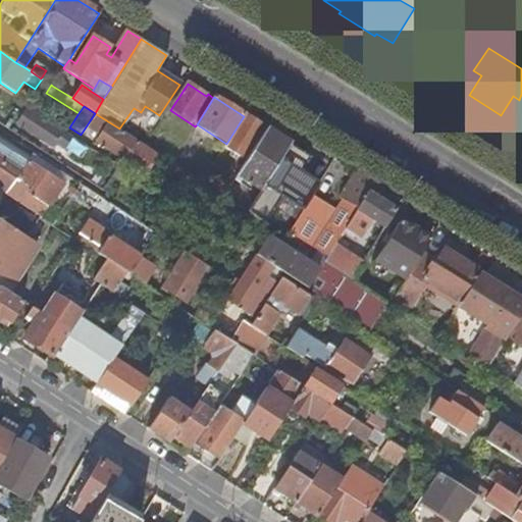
[(145,106),(141,112),(140,113),(145,116),(150,109),(145,106)]
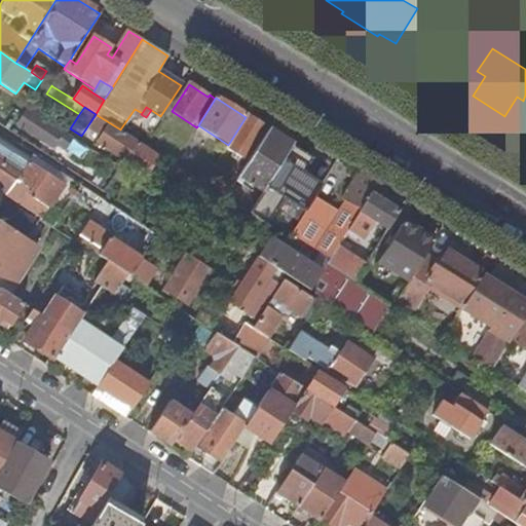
[(139,117),(141,114),(142,113),(135,109),(132,113),(139,117)]
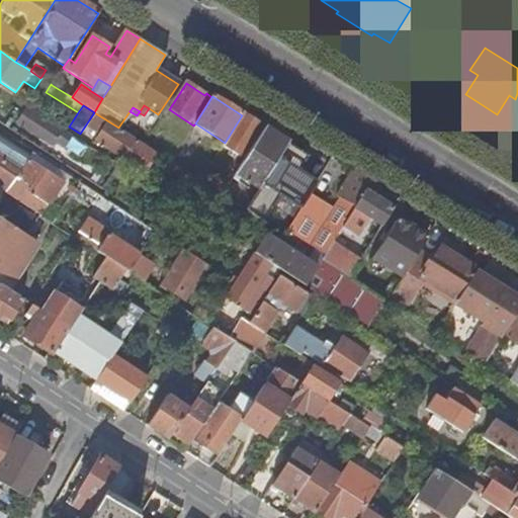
[(225,143),(223,147),(244,161),(264,128),(247,118),(250,114),(245,111),(242,115),(225,143)]
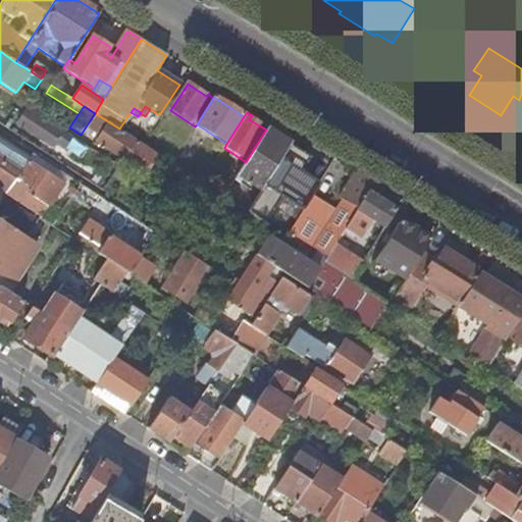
[(75,145),(32,115),(23,129),(57,152),(60,146),(70,153),(75,145)]
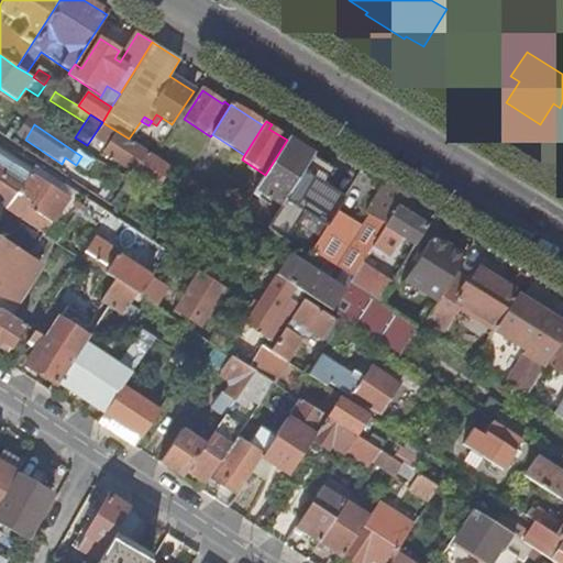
[(158,187),(172,166),(154,156),(129,139),(106,124),(98,139),(109,146),(105,154),(158,187)]
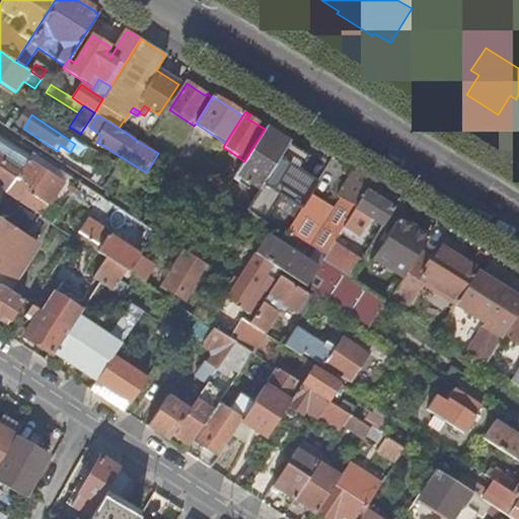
[(235,174),(241,178),(260,190),(286,148),(289,144),(265,129),(244,161),(235,174)]
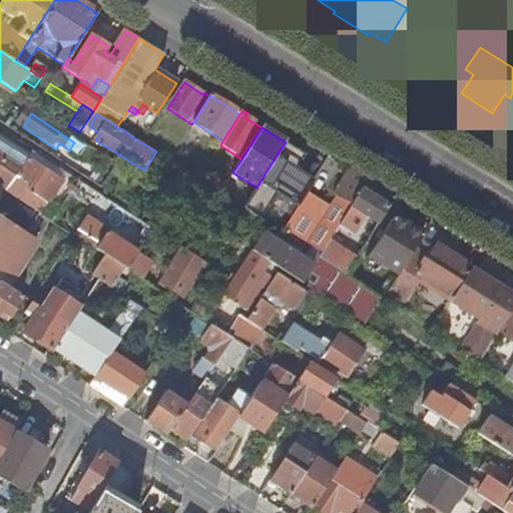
[(2,134),(0,136),(0,154),(21,169),(28,158),(31,153),(2,134)]
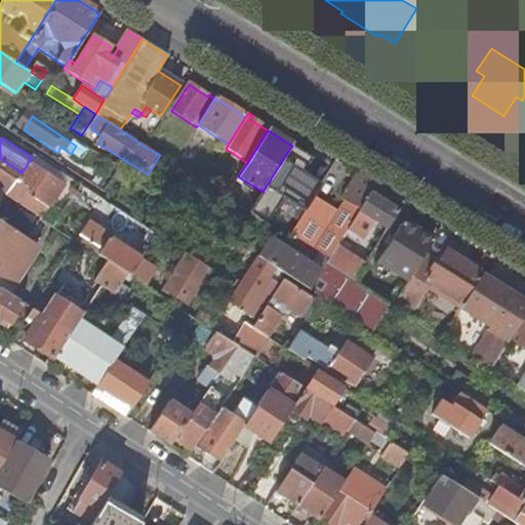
[(292,146),(289,150),(307,161),(299,171),(303,173),(313,158),(292,146)]
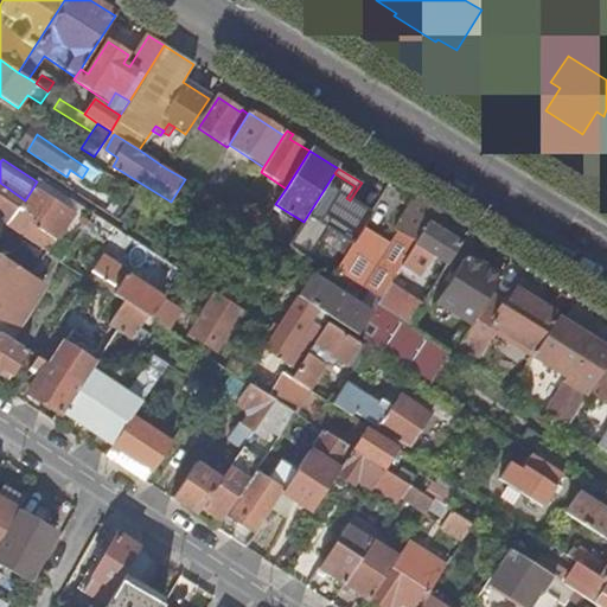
[(334,173),(304,222),(288,247),(308,259),(327,229),(353,246),(364,229),(372,215),(350,200),(346,198),(355,186),(334,173)]
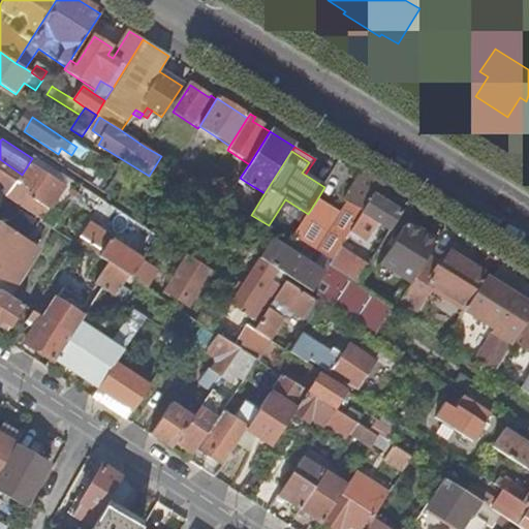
[(0,194),(6,198),(22,175),(0,160),(0,194)]
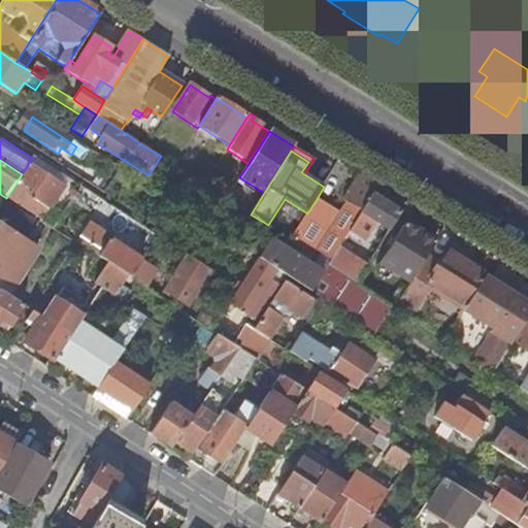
[(65,187),(29,163),(22,174),(6,198),(15,204),(23,193),(30,197),(30,196),(50,208),(65,187)]
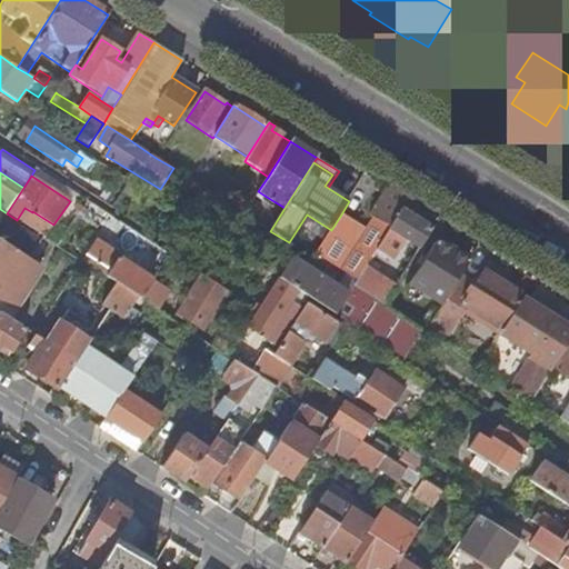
[(211,210),(218,199),(187,179),(180,190),(211,210)]
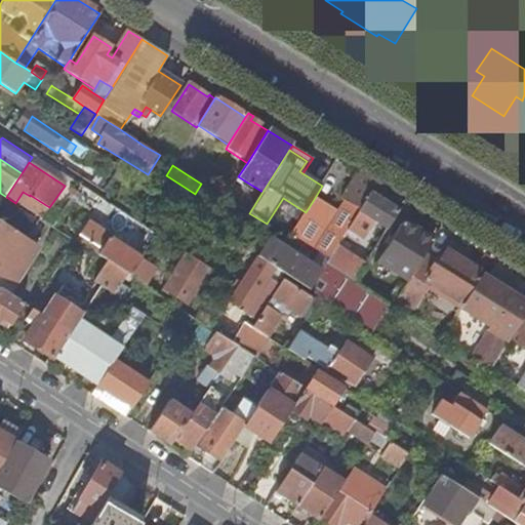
[(299,239),(328,257),(336,246),(348,227),(369,193),(374,185),(357,173),(341,199),(344,201),(337,212),(323,203),(299,239)]
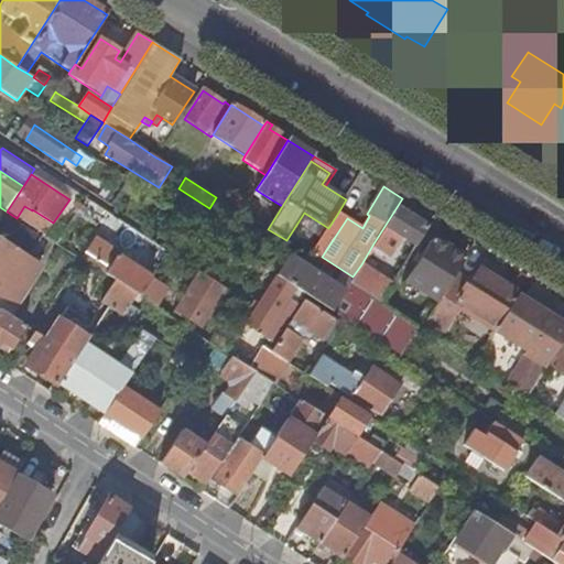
[(262,194),(256,190),(252,195),(258,199),(262,194)]
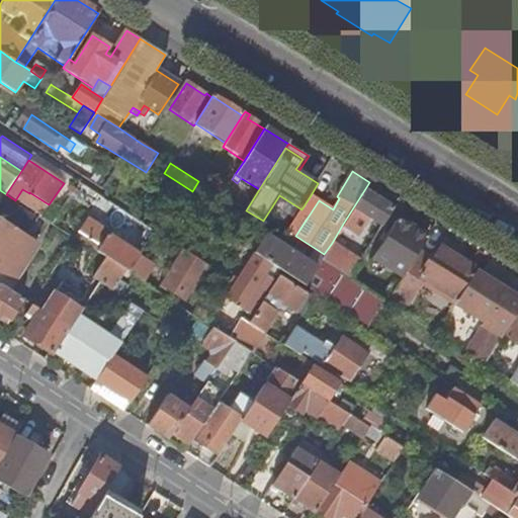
[(198,181),(192,191),(199,196),(205,186),(198,181)]
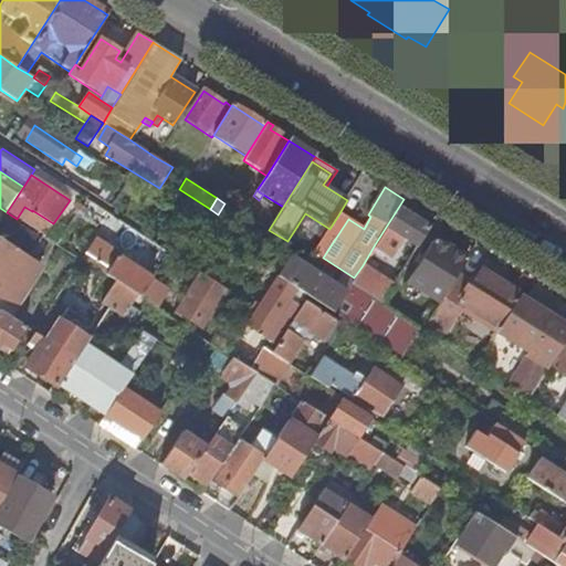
[(430,229),(398,208),(375,244),(389,252),(395,254),(405,240),(410,243),(407,249),(415,253),(430,229)]
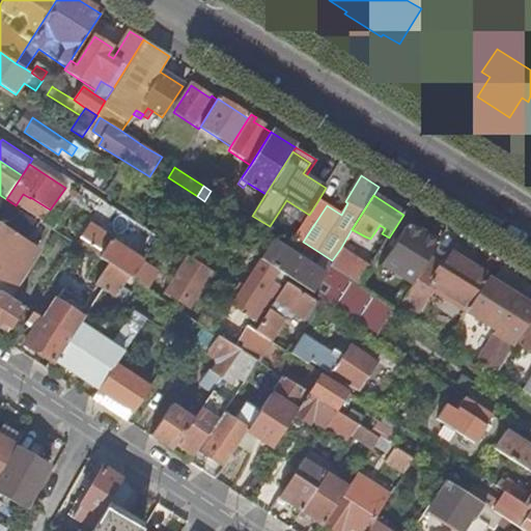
[(295,238),(303,242),(327,205),(318,200),(309,215),(301,227),(295,238)]
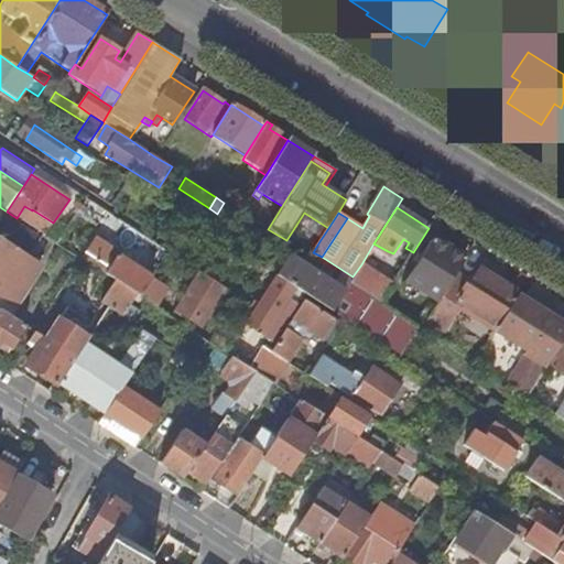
[(105,246),(105,245),(107,241),(98,235),(95,239),(96,240),(105,246)]
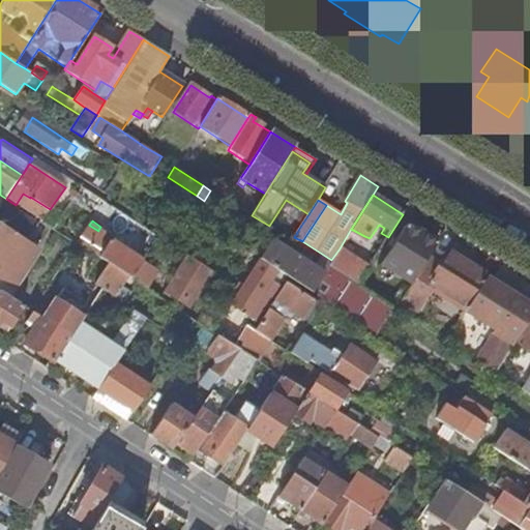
[(407,225),(395,242),(391,251),(382,264),(412,283),(430,256),(437,244),(407,225)]
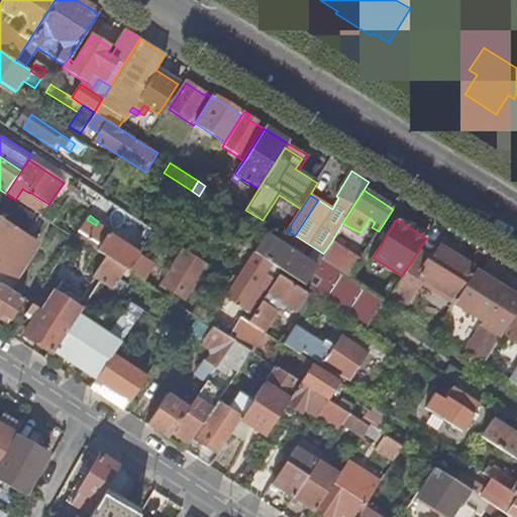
[(0,220),(0,271),(14,281),(37,244),(0,220)]
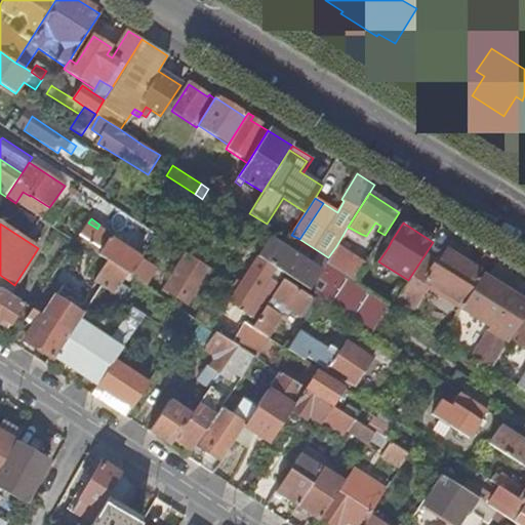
[(89,224),(75,242),(76,242),(107,263),(130,277),(136,267),(137,265),(142,259),(142,258),(110,238),(111,236),(97,228),(97,229),(89,224)]
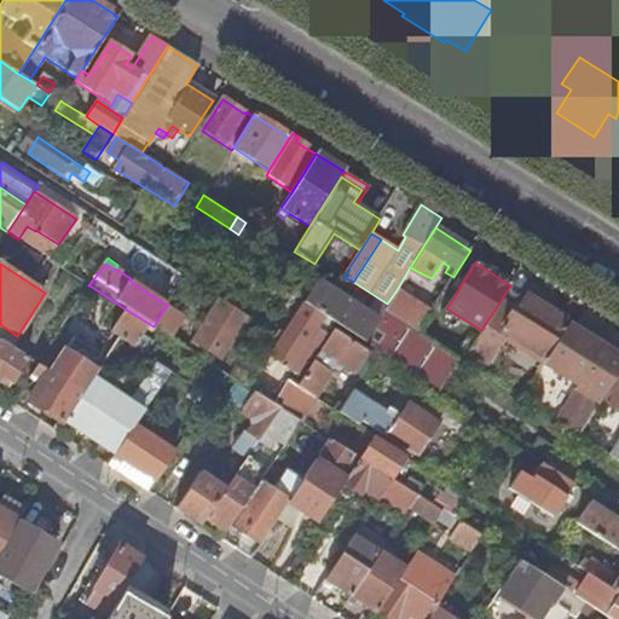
[(457,293),(462,283),(458,281),(452,289),(457,293)]
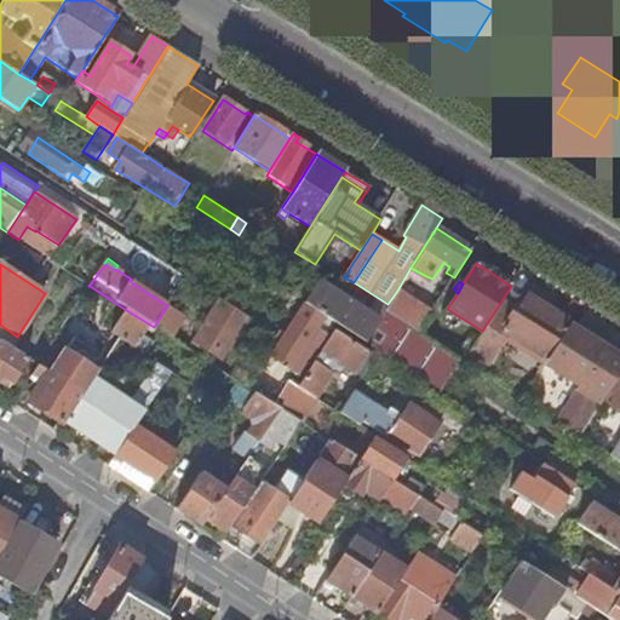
[(319,282),(305,304),(338,326),(365,343),(378,321),(319,282)]
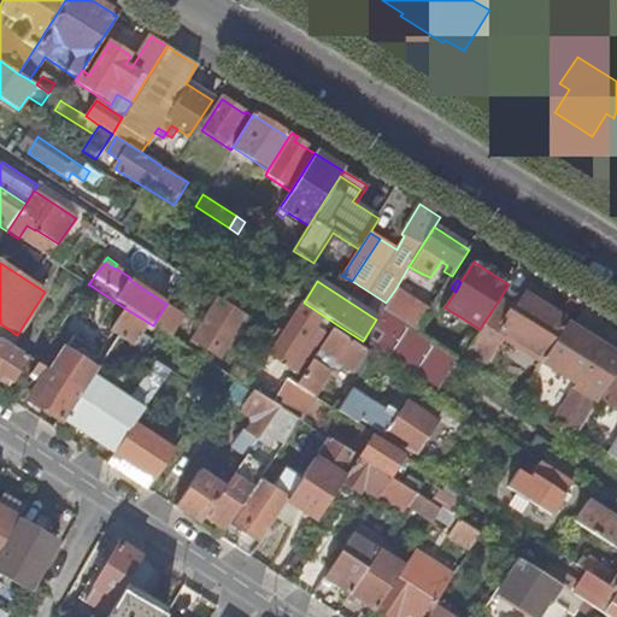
[(386,303),(352,281),(348,287),(382,309),(386,303)]
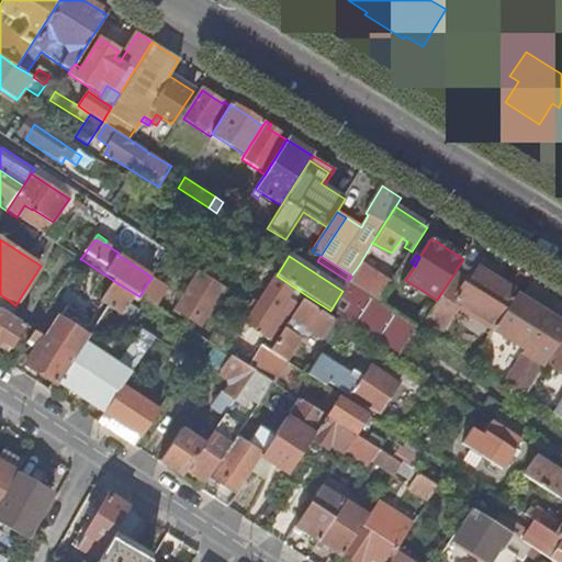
[(467,278),(456,271),(437,300),(426,318),(442,329),(456,310),(459,303),(495,327),(516,294),(517,293),(499,282),(499,284),(473,267),(467,278)]
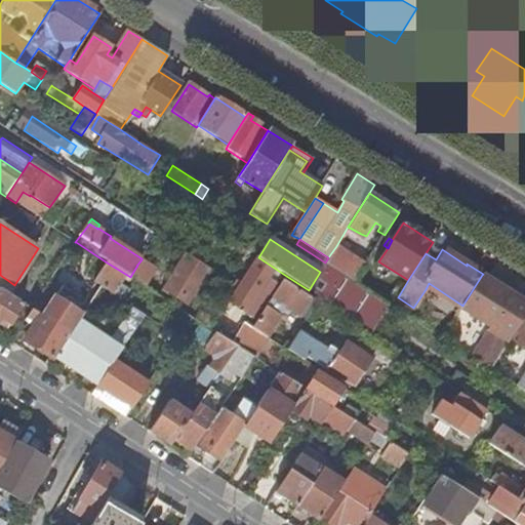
[(238,267),(248,273),(254,264),(244,256),(238,267)]
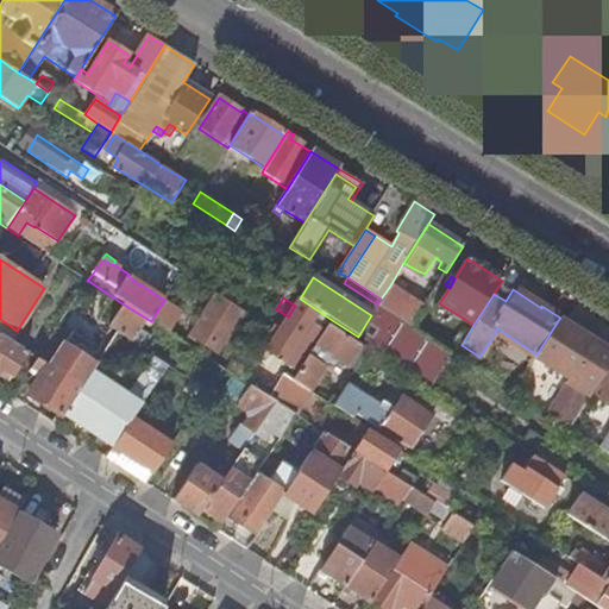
[(332,320),(300,299),(299,300),(295,306),(288,316),(265,351),(299,372),(324,333),(328,326),(332,320)]
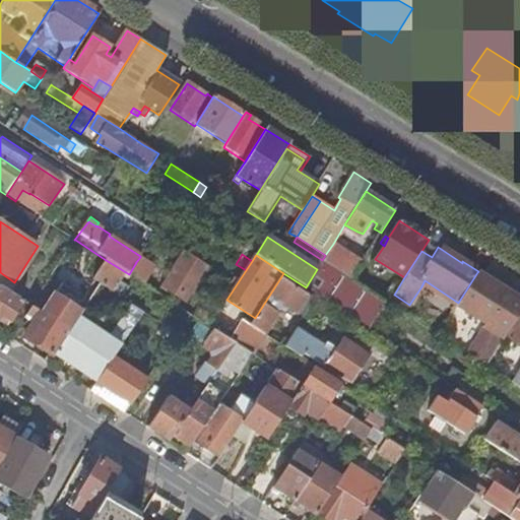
[(145,260),(140,257),(136,262),(142,265),(145,260)]
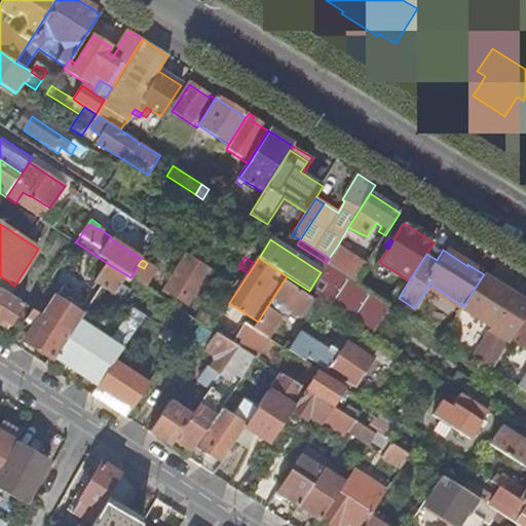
[(130,277),(107,263),(94,283),(95,283),(102,288),(124,302),(130,292),(118,284),(121,279),(127,284),(130,278),(130,277)]
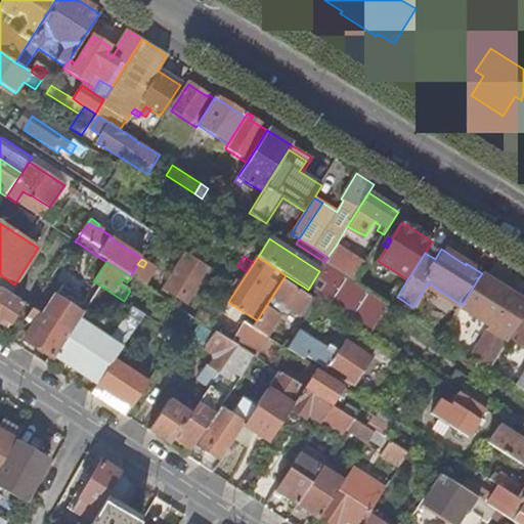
[(188,262),(171,288),(184,296),(201,270),(188,262)]
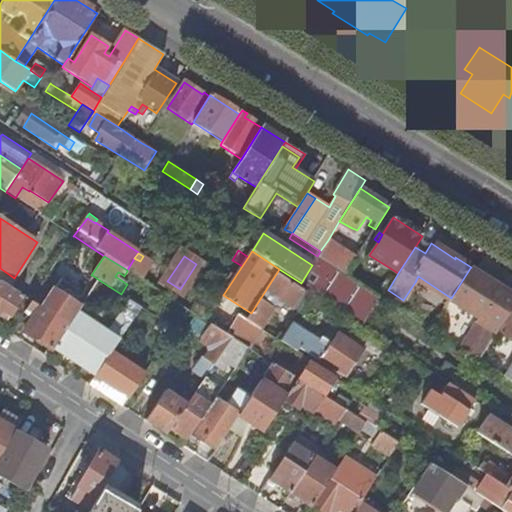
[(142,267),(133,260),(127,270),(127,271),(136,276),(142,267)]
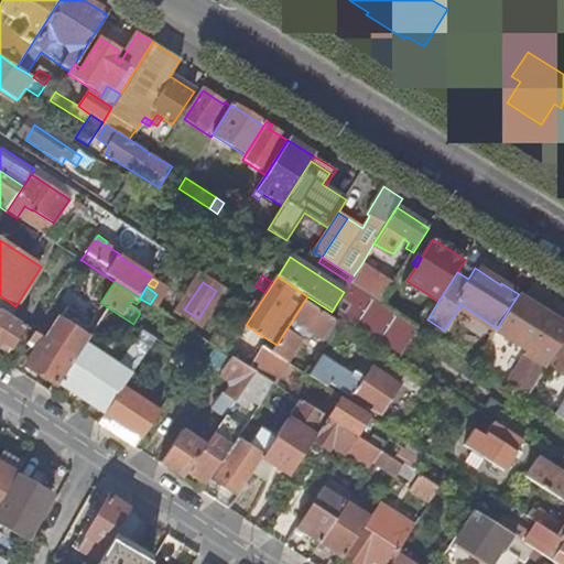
[(528,350),(506,383),(528,398),(557,350),(563,339),(563,325),(557,322),(518,295),(497,328),(496,329),(528,350)]
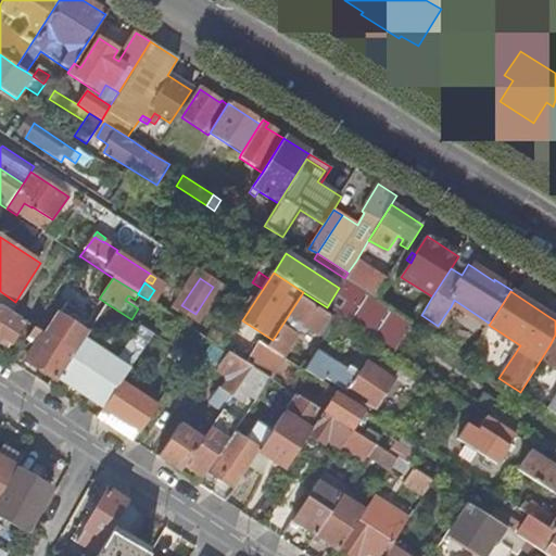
[(302,327),(318,339),(332,318),(300,298),(295,304),(273,340),(267,349),(270,351),(282,358),(302,327)]
